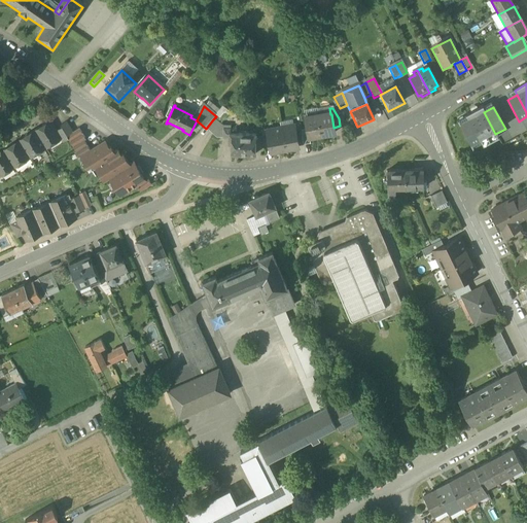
[(460,126),(471,147),(481,142),(484,147),(498,140),(495,134),(484,112),(482,108),(466,117),(468,121),(460,126)]
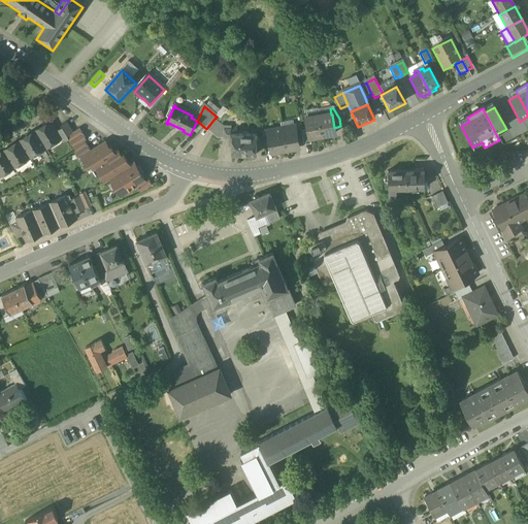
[(331,115),(319,118),(323,138),(336,136),(334,128),(332,115),(331,115)]
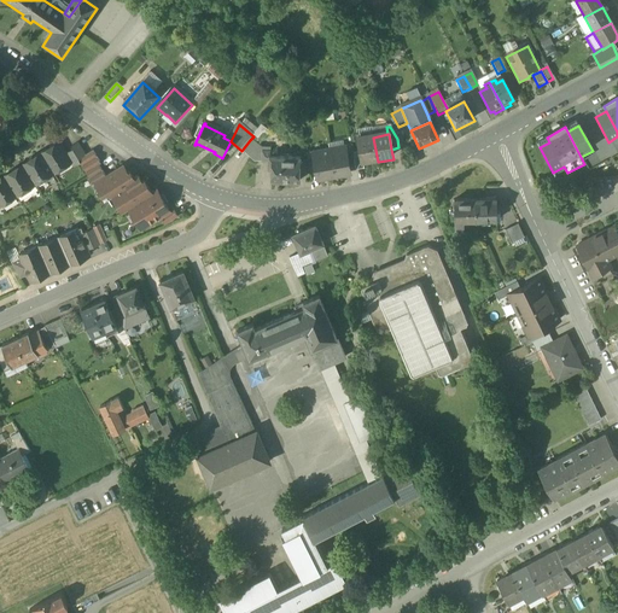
[(378,162),(373,138),(357,140),(360,155),(362,165),(362,164),(378,162)]
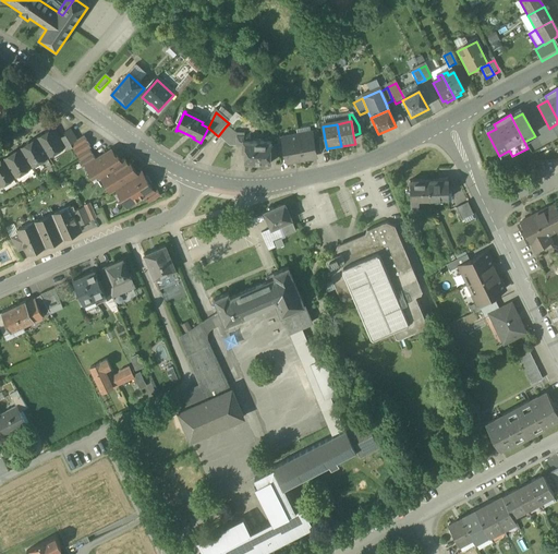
[(230,147),(237,147),(238,135),(226,127),(218,136),(230,147)]
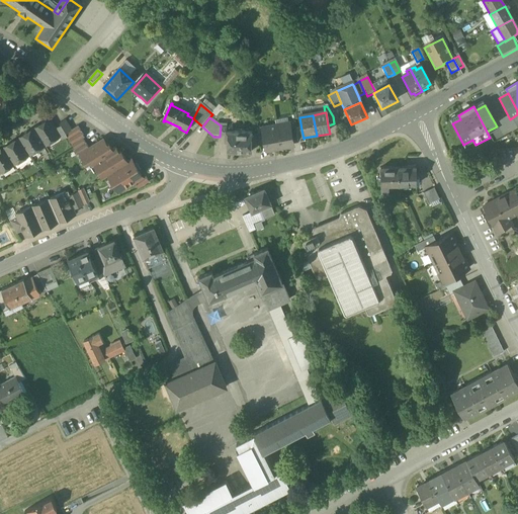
[(49,121),(34,131),(45,148),(59,139),(60,139),(55,132),(49,121)]
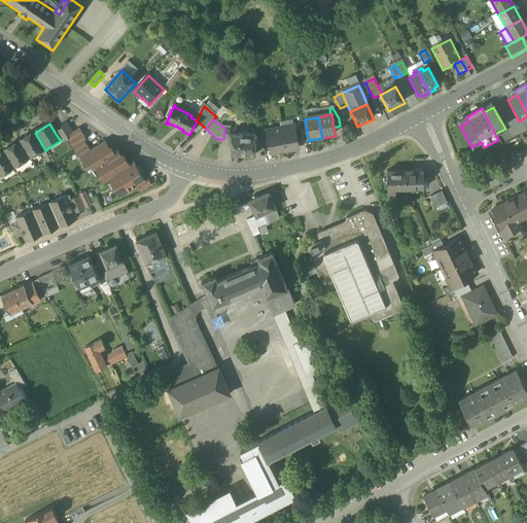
[(61,128),(62,130),(67,138),(72,135),(66,125),(61,128)]
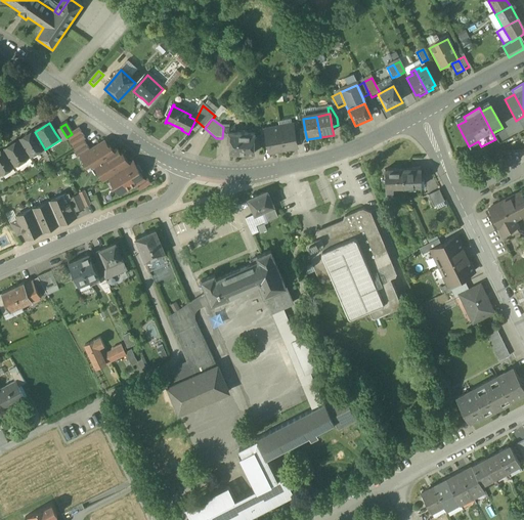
[(292,128),(279,130),(284,152),(296,149),(294,138),(292,128)]
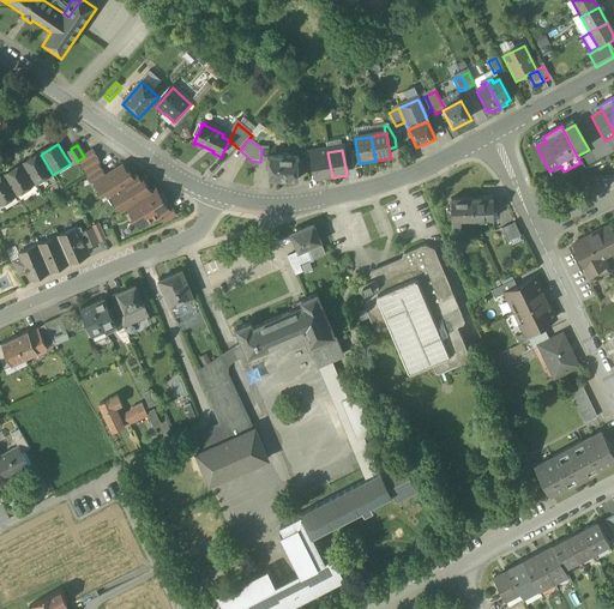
[(78,162),(78,161),(72,151),(65,156),(71,164),(70,164),(72,168),(79,164),(78,162)]
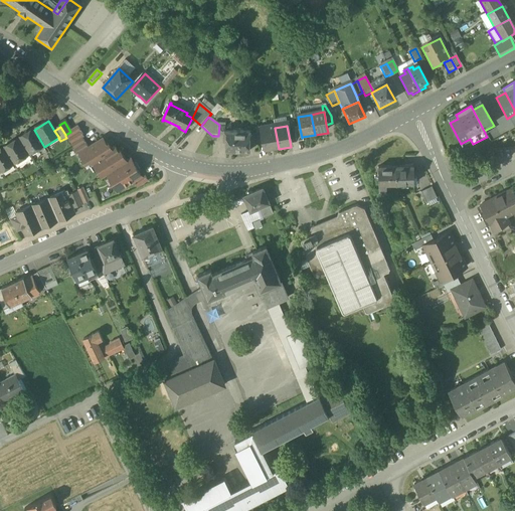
[(66,138),(68,141),(80,133),(76,128),(70,132),(65,135),(65,136),(66,138)]
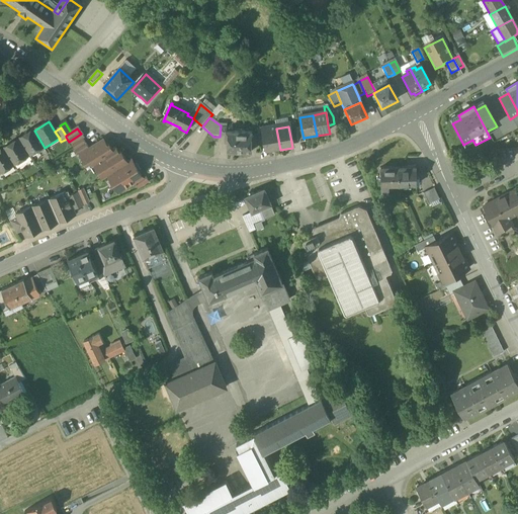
[(267,153),(280,150),(276,129),(263,131),(265,142),(267,153)]
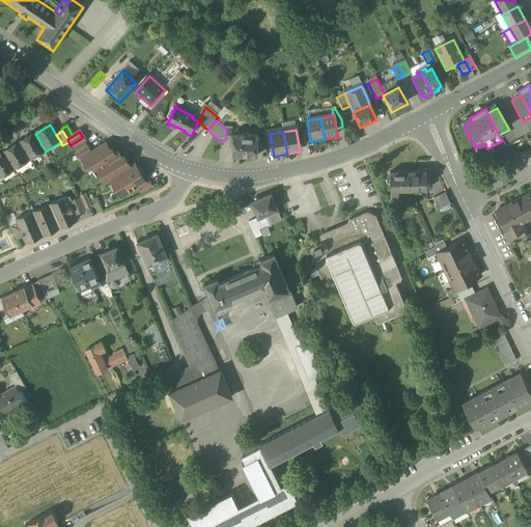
[(263,134),(266,146),(272,145),(270,134),(270,133),(263,134)]
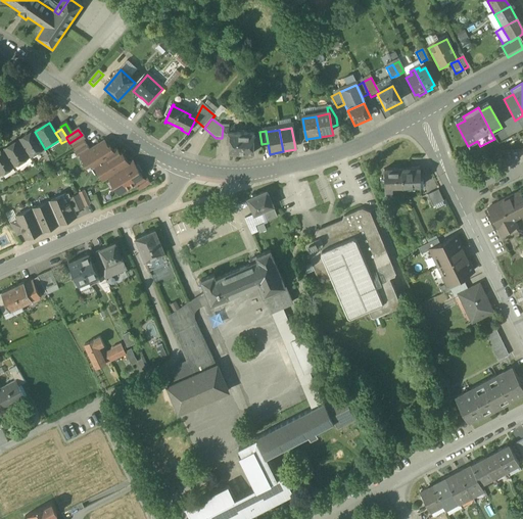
[(304,131),(298,132),(299,137),(301,146),(307,145),(306,139),(306,140),(304,131)]
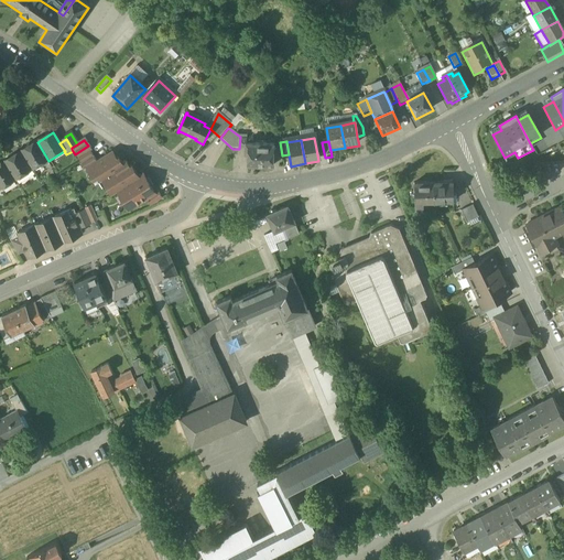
[(26,149),(21,152),(32,171),(34,170),(35,171),(47,164),(46,162),(49,161),(38,142),(30,147),(29,146),(25,148),(26,149)]
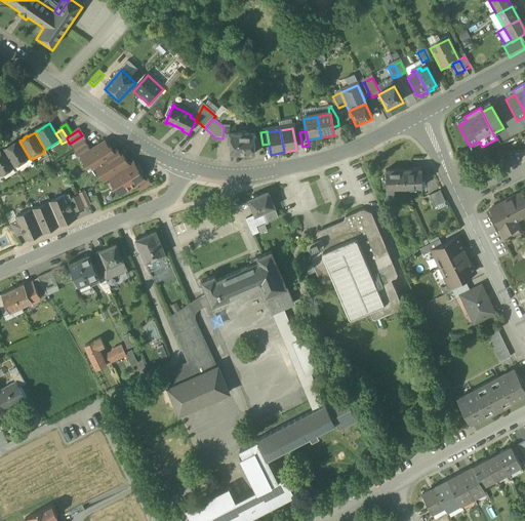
[(230,155),(253,156),(255,136),(235,135),(235,132),(229,132),(229,139),(229,144),(231,145),(230,155)]
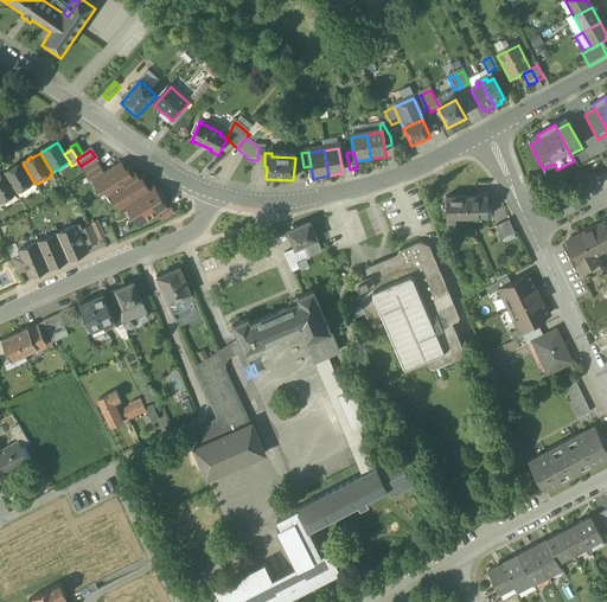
[(81,166),(84,172),(98,162),(95,157),(81,166)]
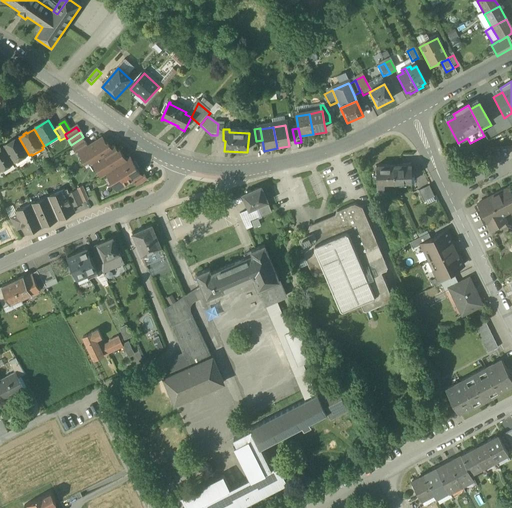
[(71,145),(74,150),(84,144),(81,139),(83,138),(83,137),(71,145)]
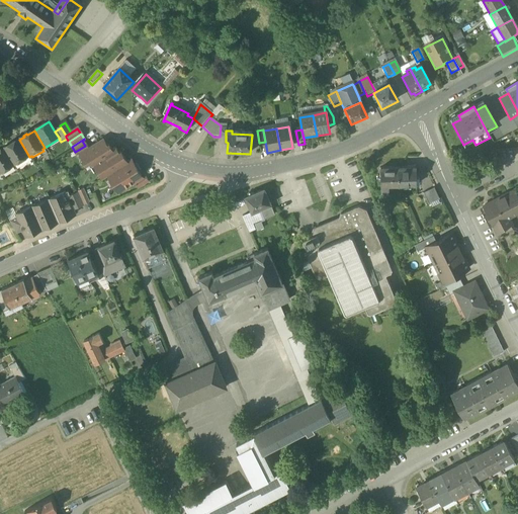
[(3,150),(4,151),(14,167),(29,157),(19,140),(3,150)]
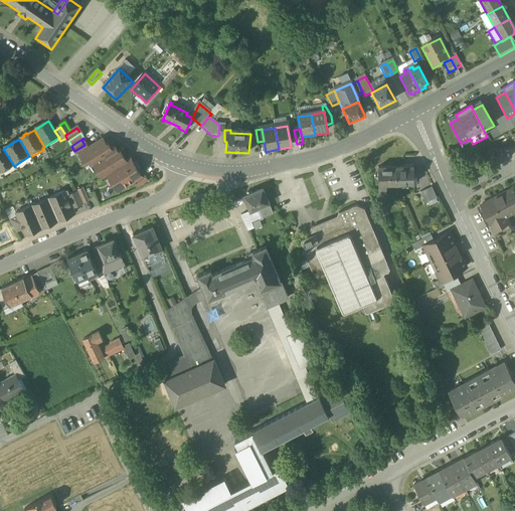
[(102,179),(107,176),(127,164),(119,153),(118,154),(115,149),(112,151),(108,146),(106,147),(103,141),(88,150),(79,155),(79,156),(84,165),(90,162),(92,166),(88,169),(98,164),(101,169),(97,171),(102,179)]
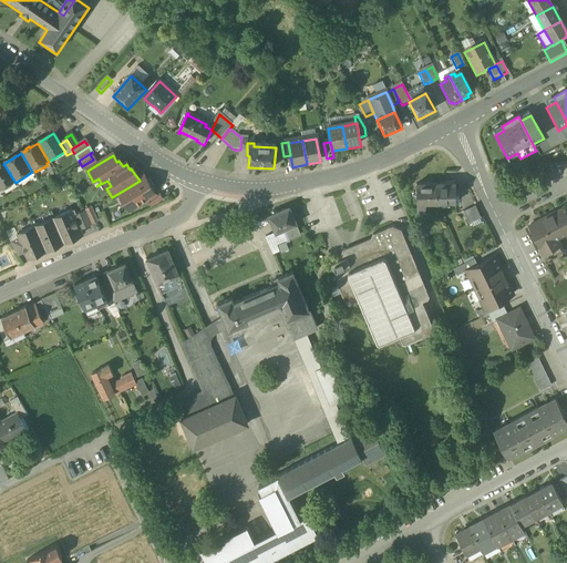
[(96,165),(93,160),(82,166),(80,167),(84,174),(88,172),(88,171),(96,165)]
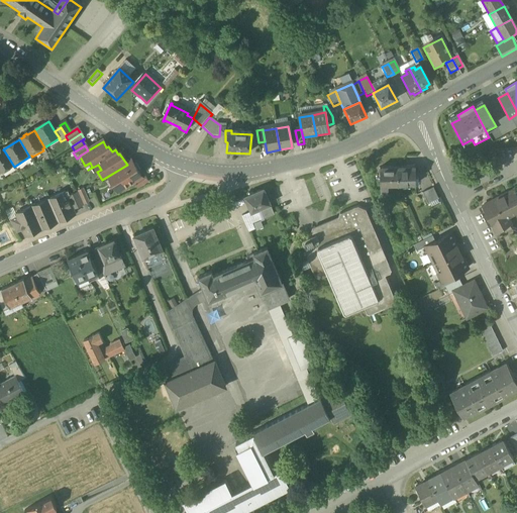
[(0,174),(0,175),(14,167),(4,150),(0,154),(0,174)]
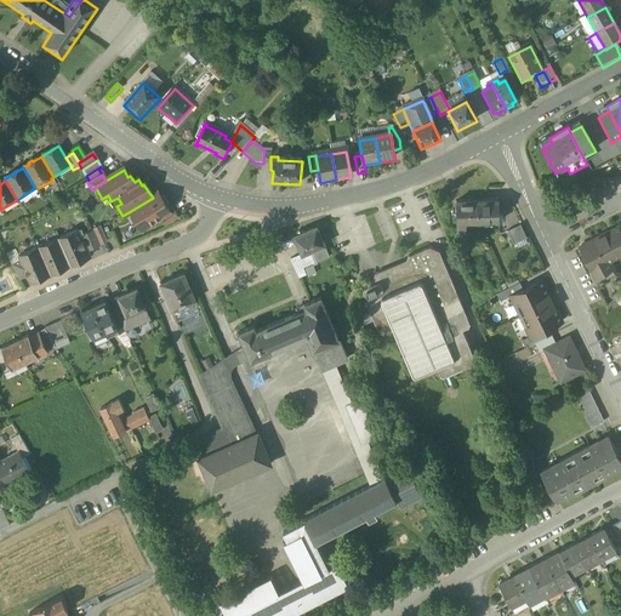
[(153,198),(129,212),(123,216),(124,217),(130,214),(142,233),(160,221),(170,215),(158,195),(153,198)]
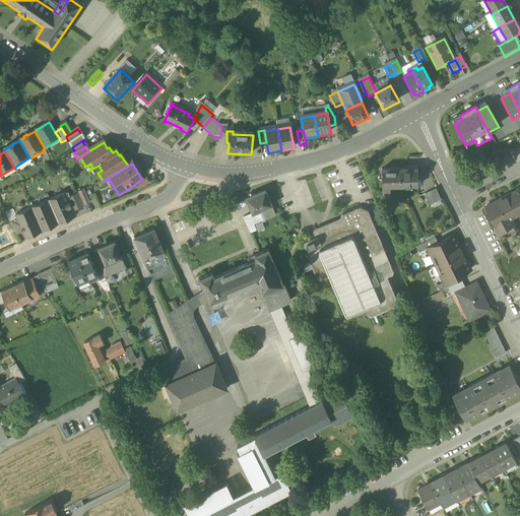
[(417,170),(399,171),(400,189),(418,188),(417,170)]
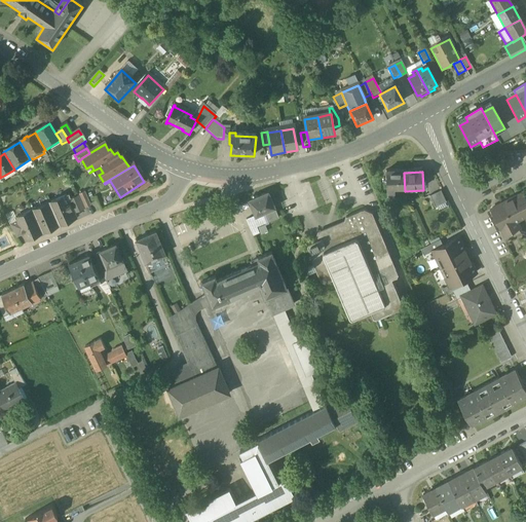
[(405,191),(404,173),(386,173),(386,191),(387,191),(387,200),(395,200),(395,191),(405,191)]
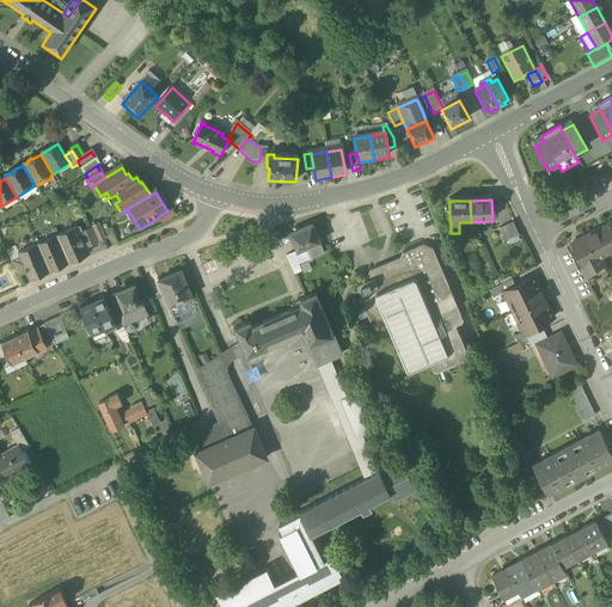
[(158,218),(163,226),(176,218),(170,209),(167,212),(158,218)]
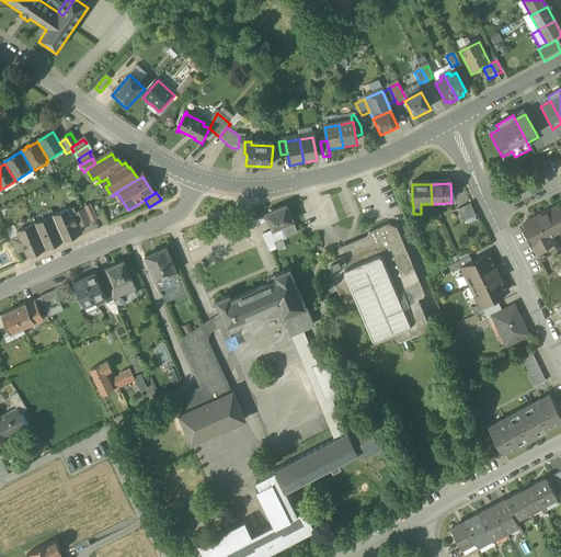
[(84,209),(86,211),(91,224),(96,220),(91,206),(84,209)]
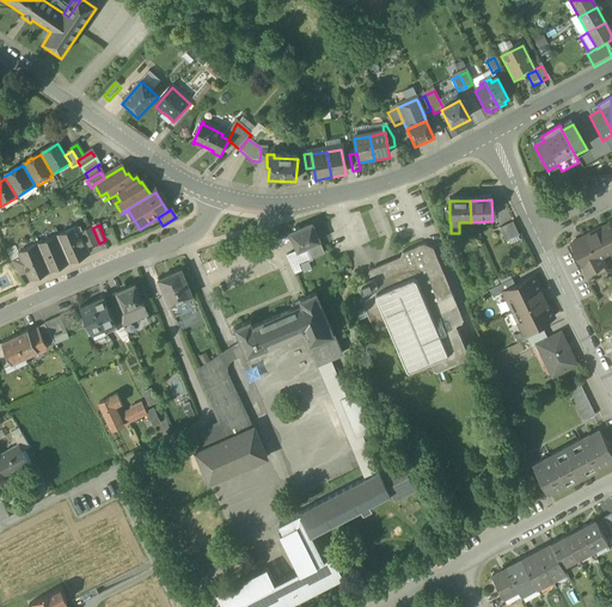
[(500,231),(506,244),(518,238),(512,225),(500,231)]
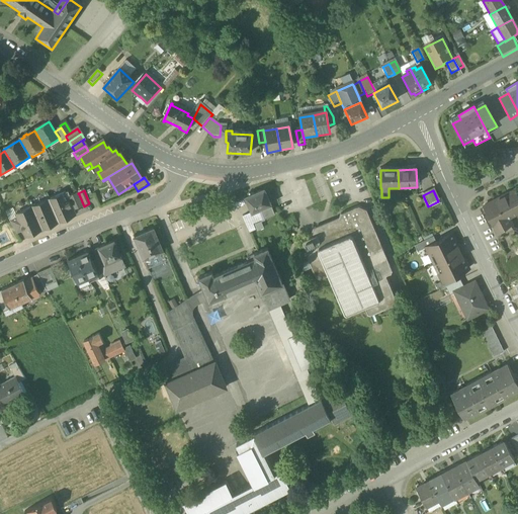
[(261,210),(265,221),(275,217),(266,192),(248,199),(253,213),(261,210)]
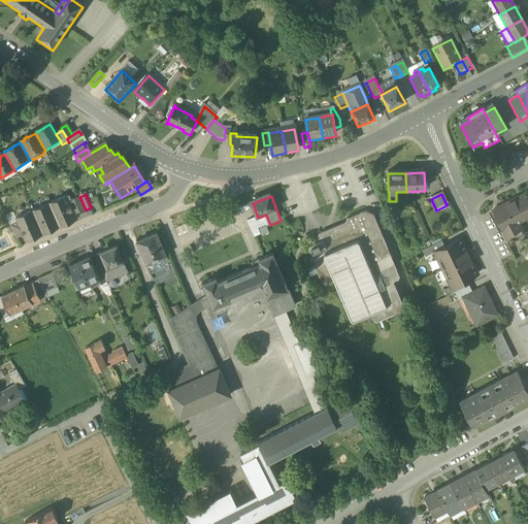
[(497,219),(507,238),(521,231),(517,225),(527,219),(527,203),(525,197),(499,209),(502,216),(497,219)]
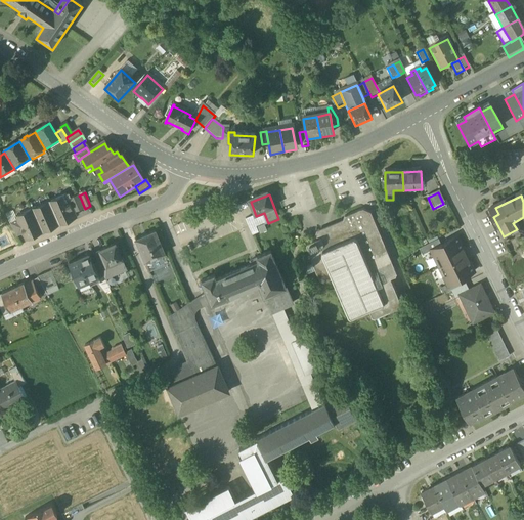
[(67,197),(49,204),(59,226),(76,219),(74,214),(69,202),(67,197)]
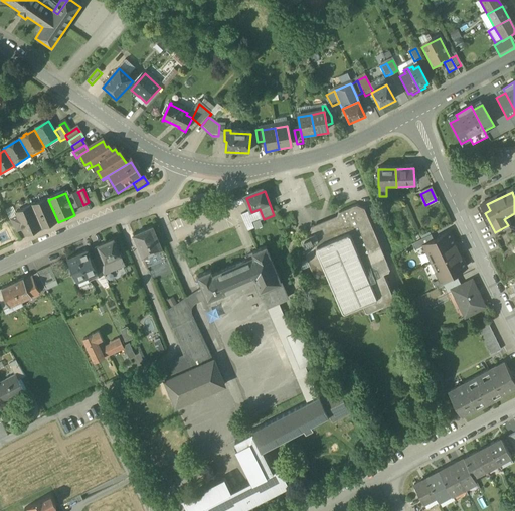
[(78,193),(72,196),(78,207),(83,205),(78,193)]
